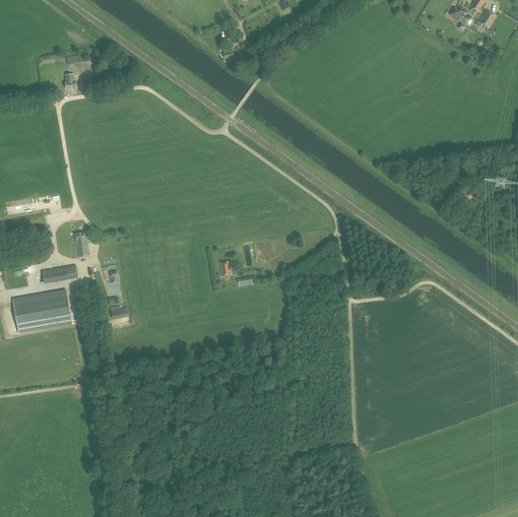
[(277,1),(280,8),(288,4),(286,0),(279,0),(277,1)]
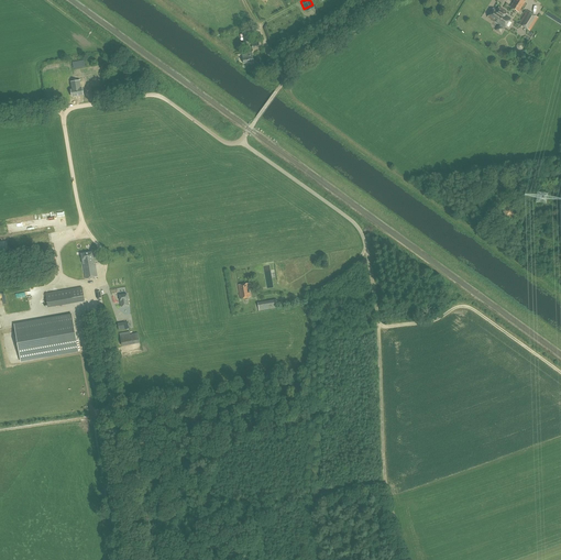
[(510,0),(508,3),(516,9),(521,0),(510,0)]
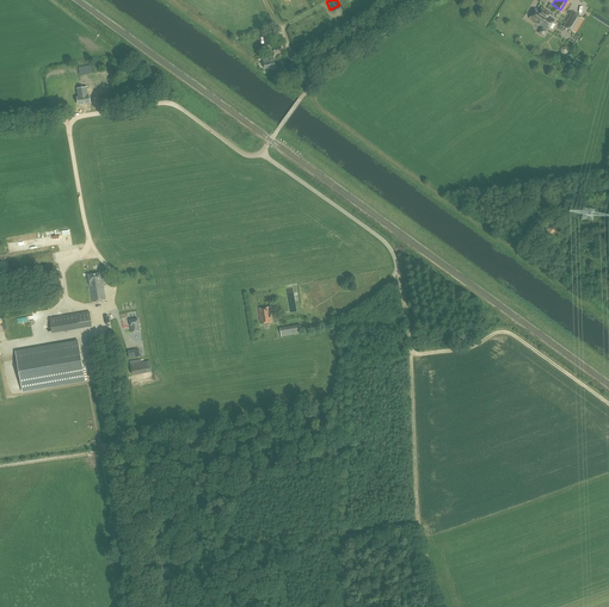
[(536,30),(540,31),(541,31),(542,28),(542,26),(543,25),(546,26),(552,17),(546,13),(548,10),(540,5),(537,8),(533,5),(527,16),(540,23),(540,25),(539,25),(536,29),(536,30)]
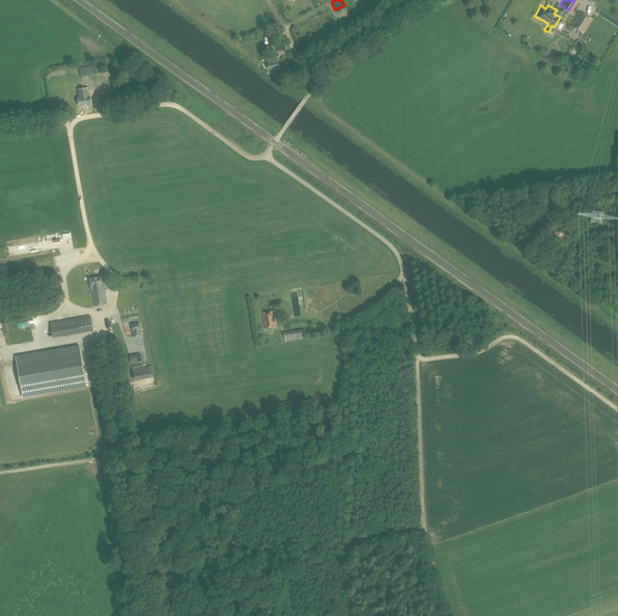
[(568,23),(582,30),(590,16),(578,9),(568,23)]
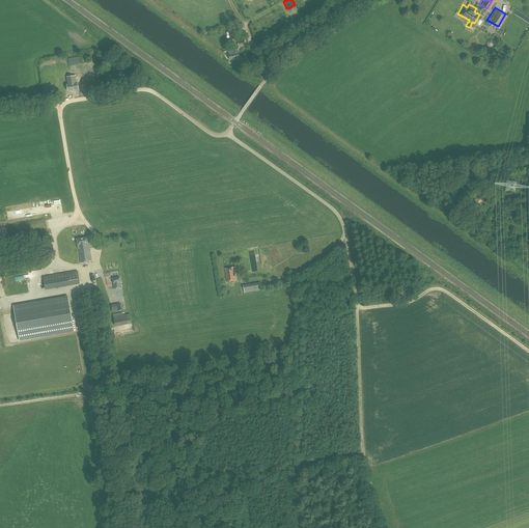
[(234,36),(235,43),(239,42),(239,40),(243,39),(242,35),(237,35),(237,33),(232,34),(232,36),(234,36)]
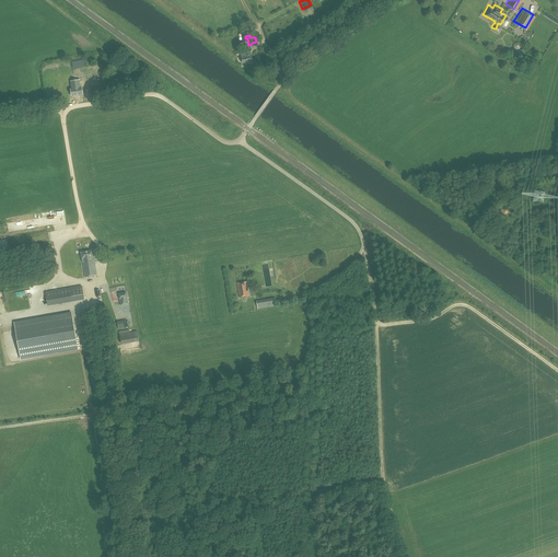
[(239,49),(241,60),(250,58),(248,48),(239,49)]
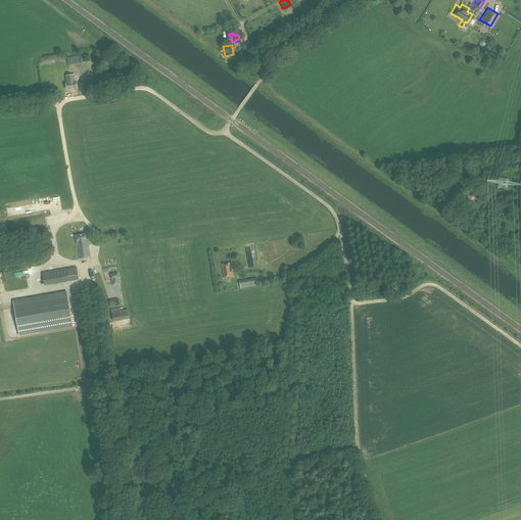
[(98,68),(103,61),(97,57),(92,64),(98,68)]
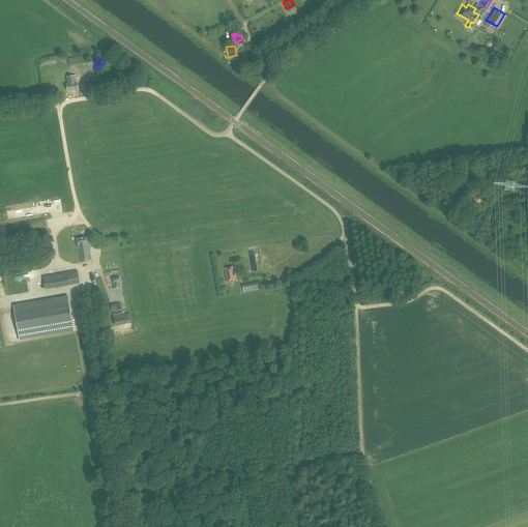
[(64,81),(65,88),(76,86),(75,80),(74,80),(72,72),(64,74),(65,81),(64,81)]
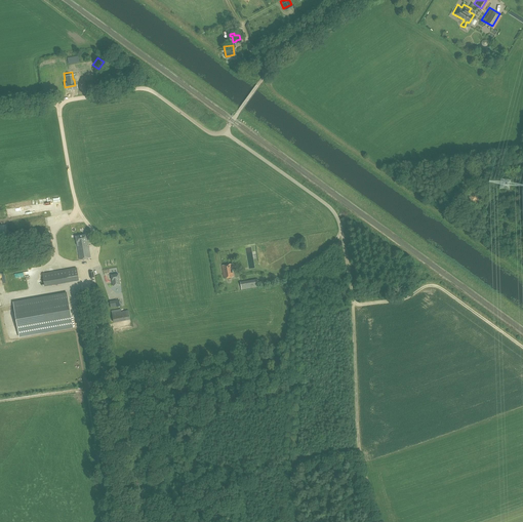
[(74,234),(78,256),(88,255),(85,237),(84,232),(74,234)]
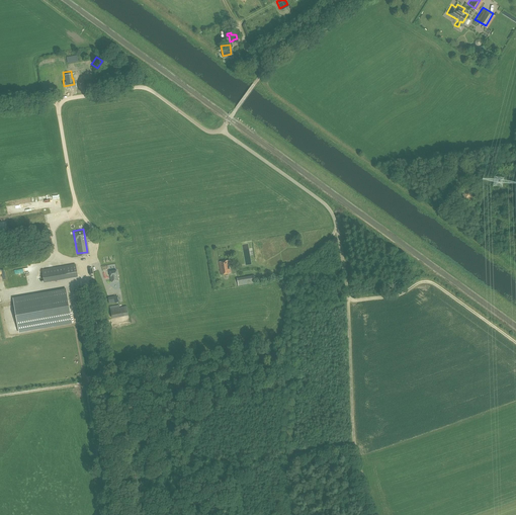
[(217,259),(219,272),(229,270),(227,257),(217,259)]
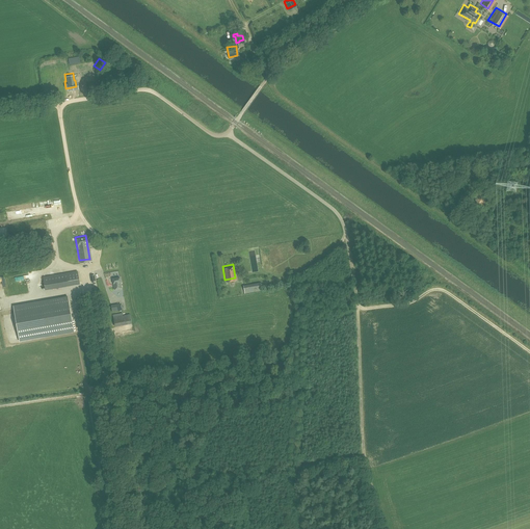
[(41,274),(43,285),(77,279),(75,268),(41,274)]
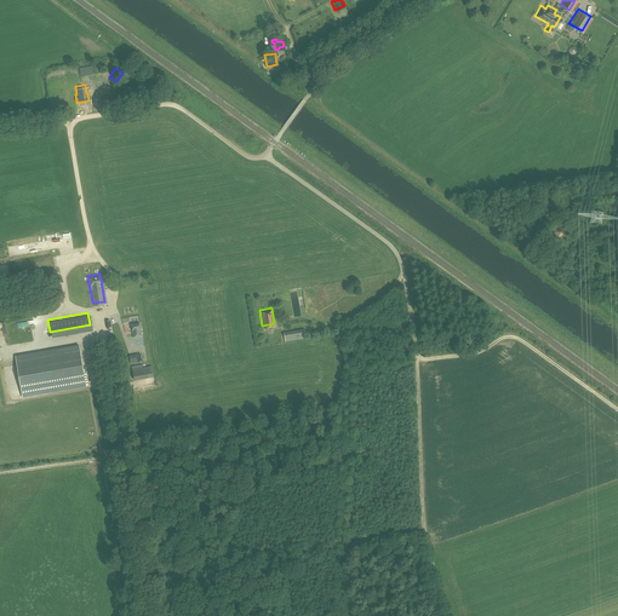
[(129,321),(131,334),(139,333),(138,326),(137,320),(129,321)]
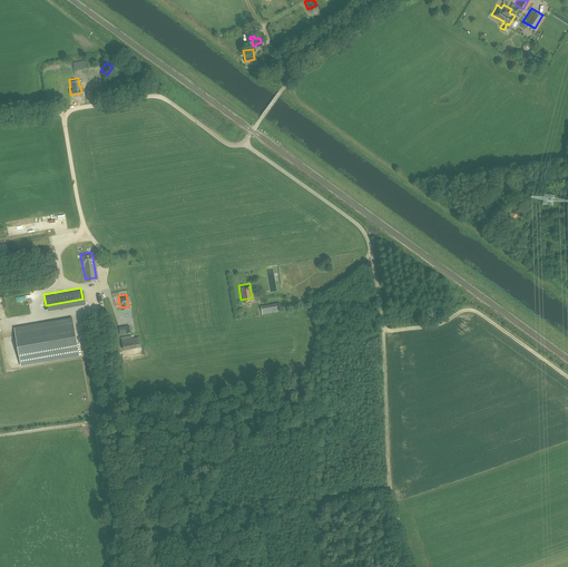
[(258,305),(260,312),(277,309),(276,302),(258,305)]
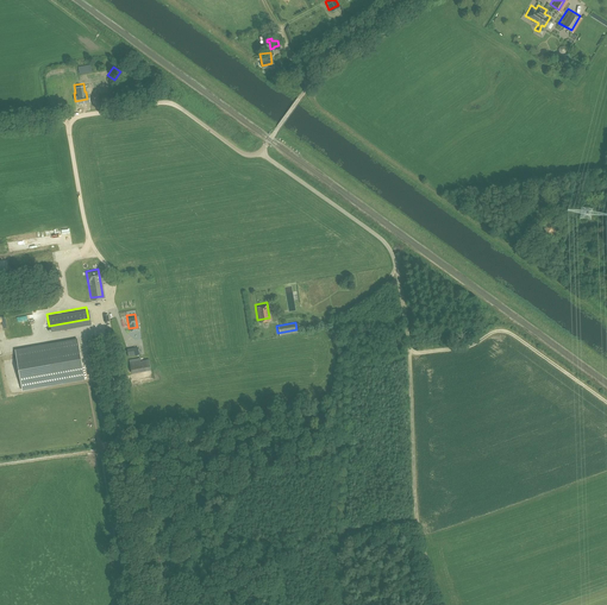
[(13,347),(17,372),(80,361),(75,336),(13,347)]
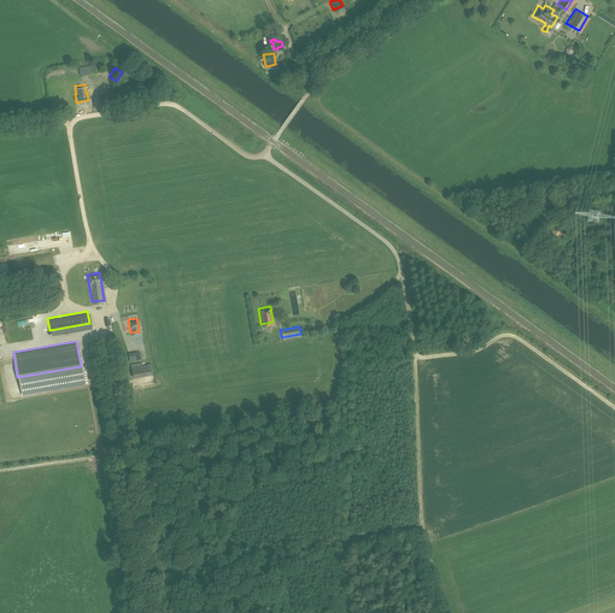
[(127,351),(128,359),(139,357),(138,348),(127,351)]
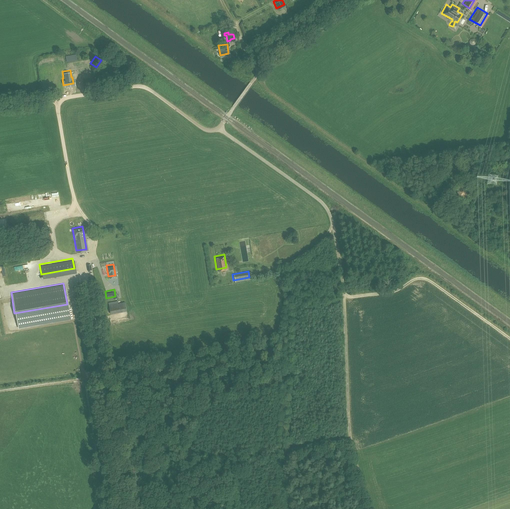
[(107,302),(108,312),(125,309),(123,299),(107,302)]
